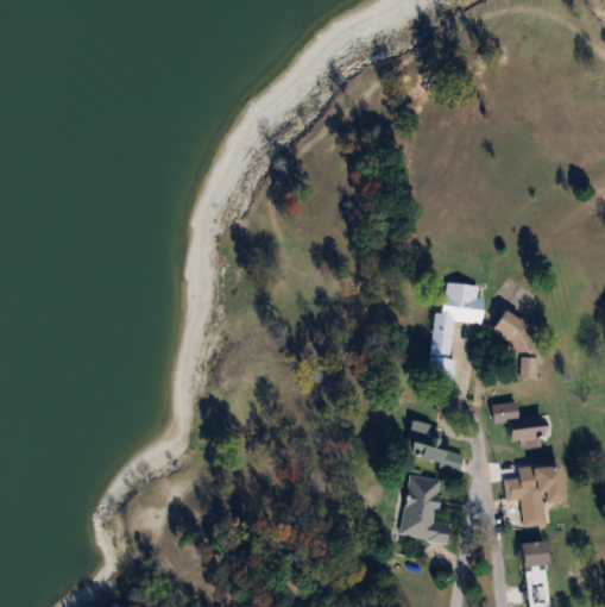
[(434,313),(424,383),(452,387),(455,358),(449,358),(454,320),(480,324),(484,298),(477,296),(478,287),(446,282),(442,313),(434,313)]
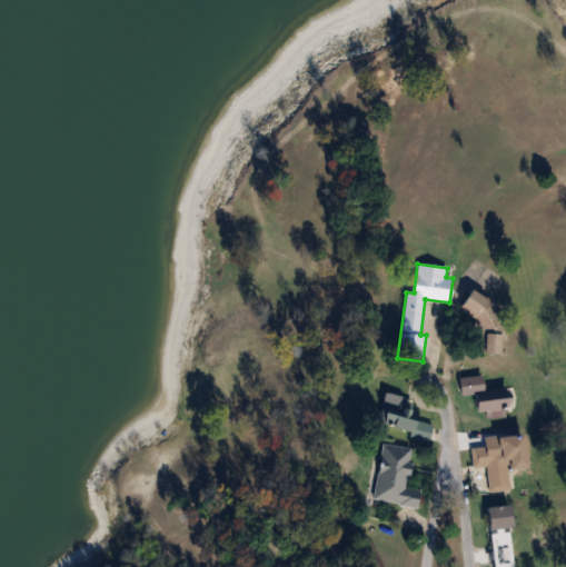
[(503,355),(503,341),(504,296),(467,295),(467,315),(483,315),(483,354),(503,355)]
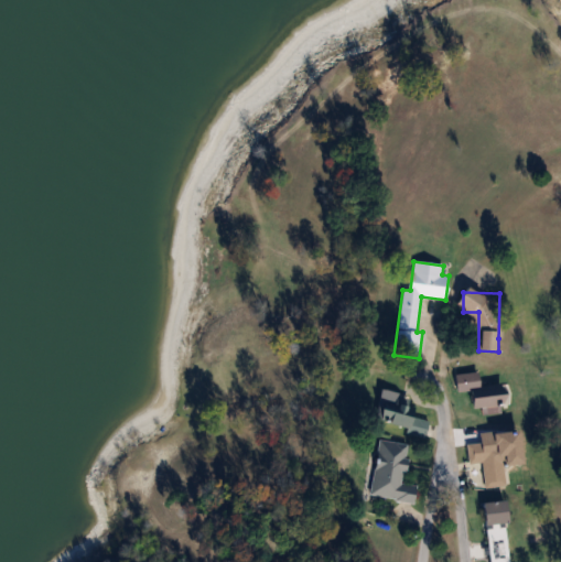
[(474,407),(507,403),(505,384),(479,386),(478,373),(456,375),(457,391),(472,390),(474,407)]
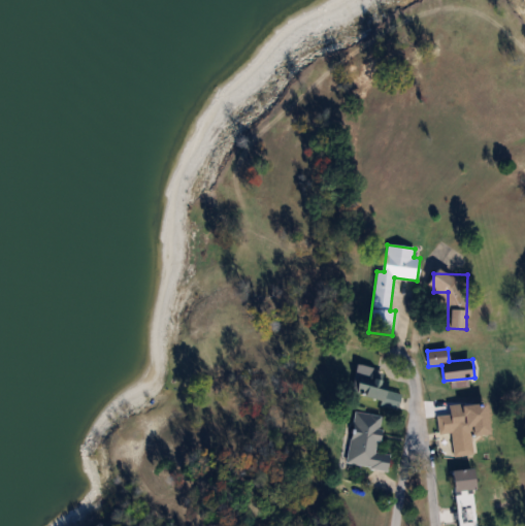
[(352,390),(383,402),(392,379),(361,366),(352,390)]
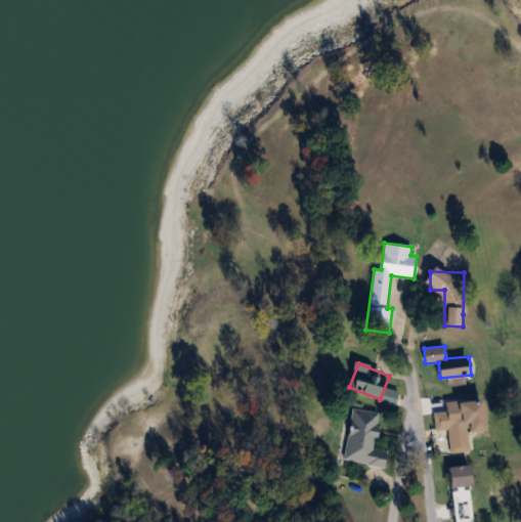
[(434,411),(435,431),(447,430),(450,452),(470,450),(468,432),(478,431),(475,402),(461,403),(461,408),(434,411)]
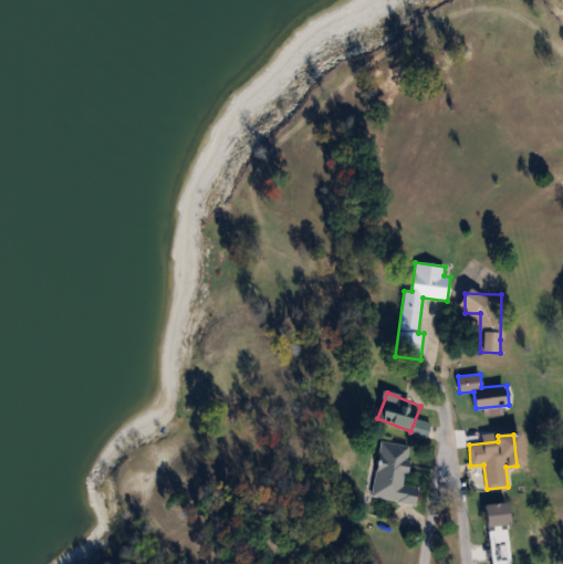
[(372,498),(416,504),(419,487),(404,484),(410,446),(382,441),(372,498)]
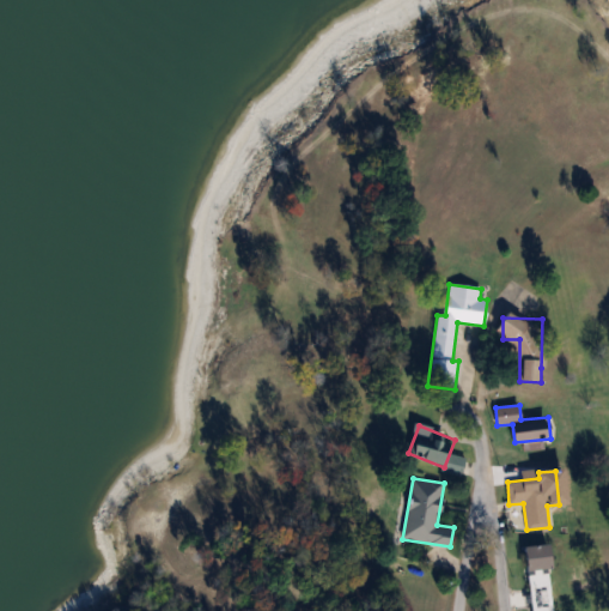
[(552,610),(549,570),(554,570),(552,544),(527,546),(528,573),(530,573),(533,610),(552,610)]
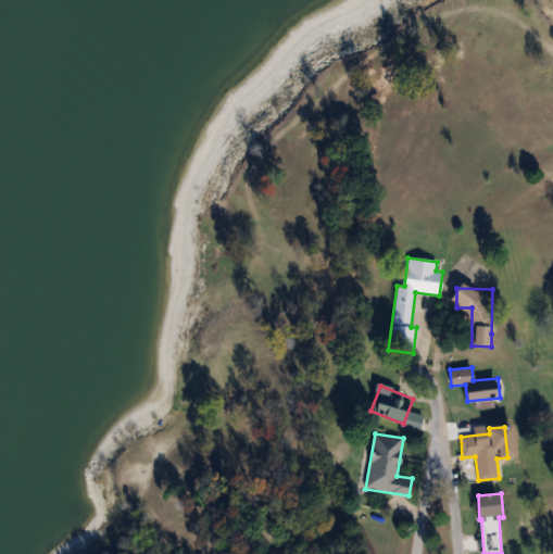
All buildings are outlined.
